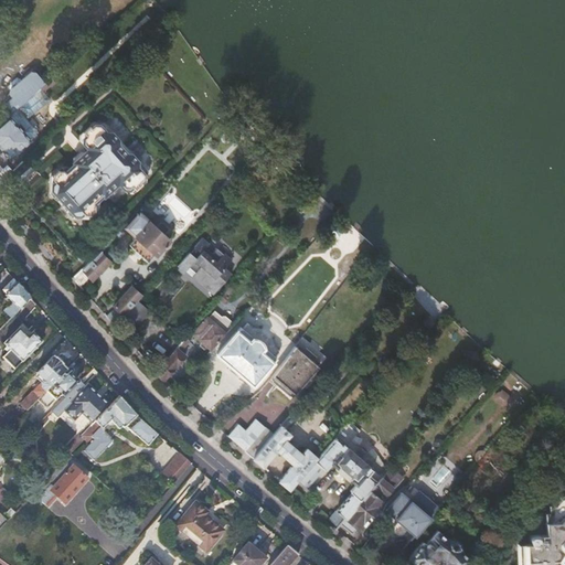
[(4,106),(4,108),(10,115),(20,105),(40,88),(45,84),(36,73),(31,73),(10,91),(10,94),(10,95),(13,98),(4,106)]
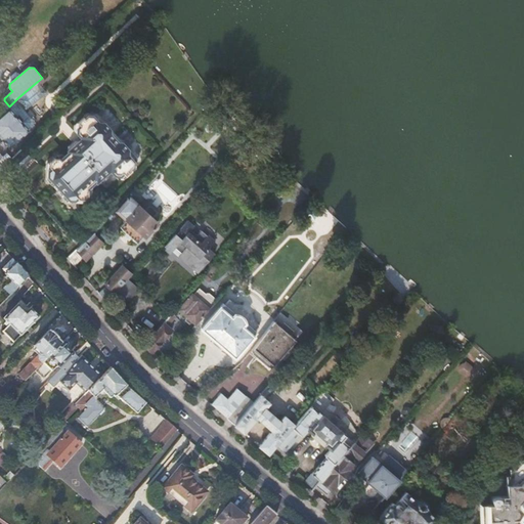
[(9,106),(8,107),(14,115),(16,115),(24,124),(23,125),(27,130),(34,124),(34,122),(25,112),(46,93),(37,82),(18,97),(9,106)]
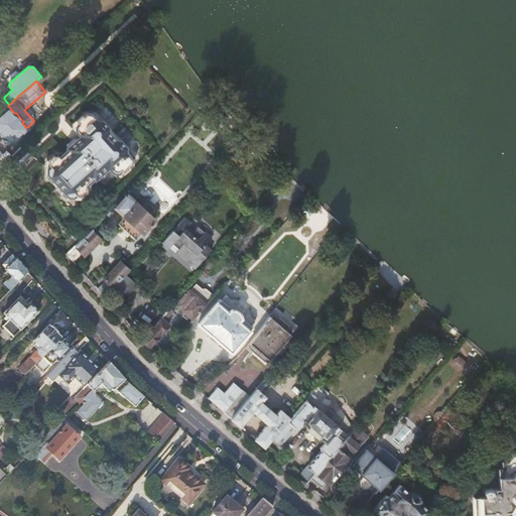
[(8,106),(0,112),(0,135),(3,139),(4,138),(9,144),(27,129),(26,128),(22,123),(23,122),(16,113),(14,113),(8,106)]
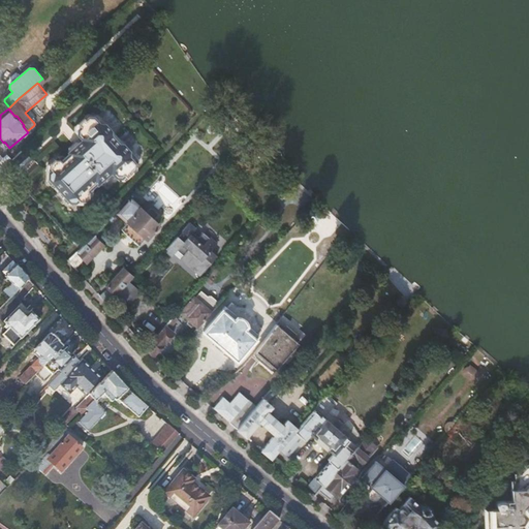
[(86,116),(79,122),(79,132),(84,128),(83,126),(94,117),(86,116)]
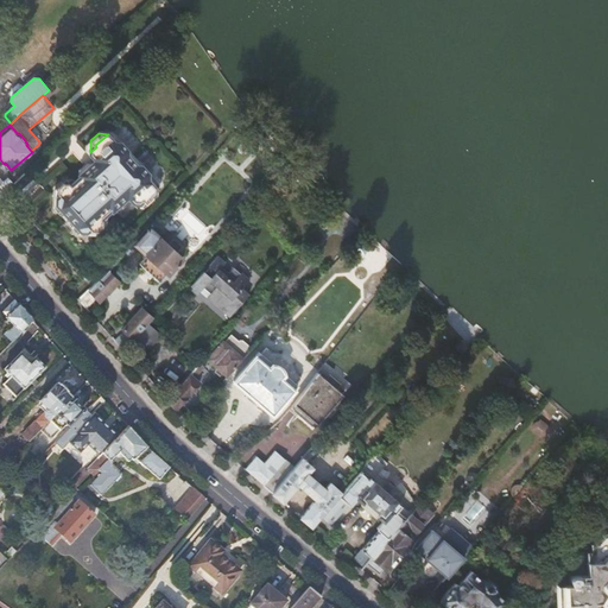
[(59,195),(56,197),(55,202),(80,230),(87,230),(89,228),(92,230),(97,232),(103,227),(103,220),(101,219),(112,209),(113,211),(130,197),(135,202),(141,197),(143,198),(156,187),(149,178),(149,172),(143,165),(137,166),(128,156),(128,151),(121,141),(115,141),(108,134),(95,145),(96,147),(90,152),(96,159),(80,172),(81,175),(71,183),(69,181),(63,181),(57,185),(57,191),(59,195)]
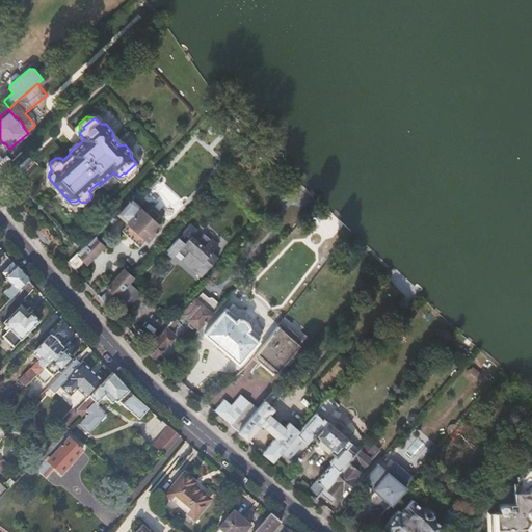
[(239,148),(240,151),(244,155),(250,148),(247,144),(243,144),(239,148)]
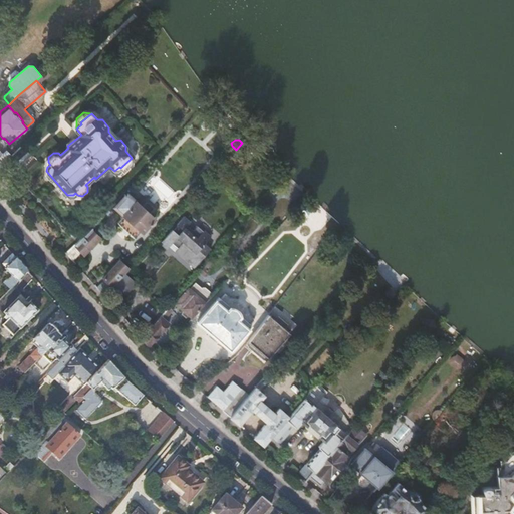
[(242,143),(236,150),(239,153),(244,154),(247,151),(246,147),(242,143)]
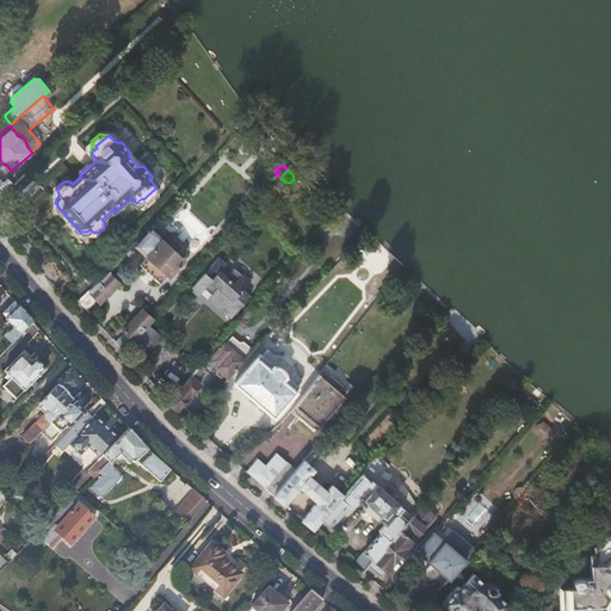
[(156,187),(143,199),(142,198),(136,203),(147,207),(156,196),(156,187)]
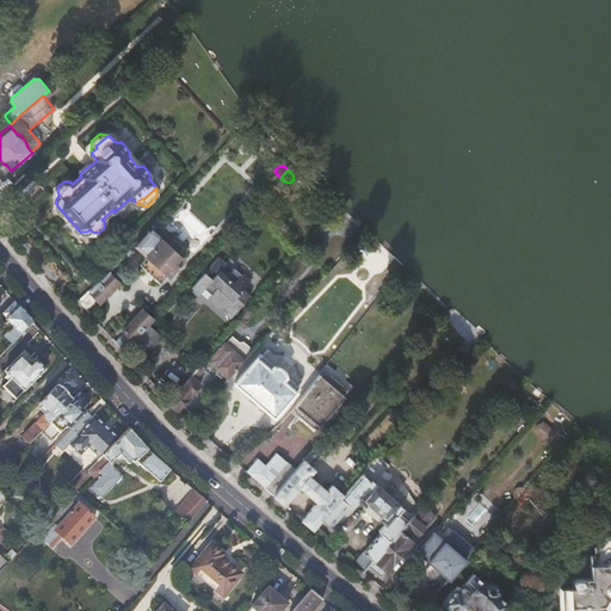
[(327,217),(320,226),(322,228),(327,229),(331,224),(331,221),(327,217)]
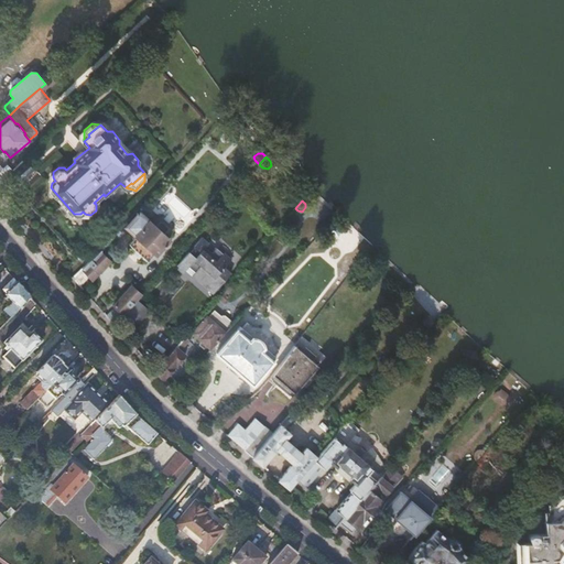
[(155,224),(141,212),(128,226),(138,235),(131,241),(138,247),(138,250),(142,255),(147,253),(151,248),(158,253),(171,238),(166,234),(155,224)]
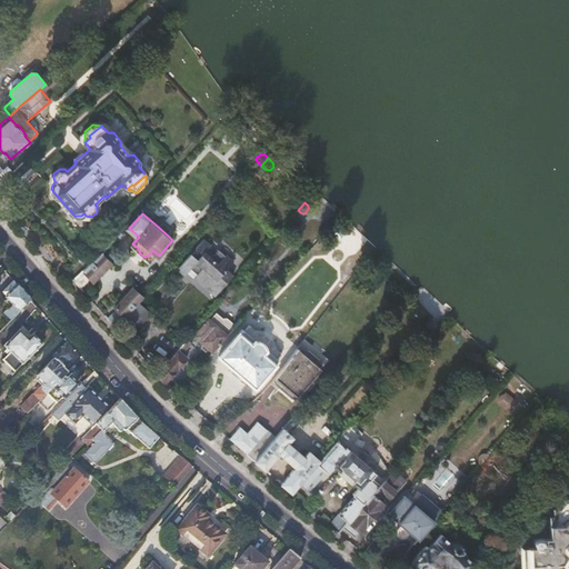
[(157,226),(168,236),(171,232),(160,222),(157,226)]
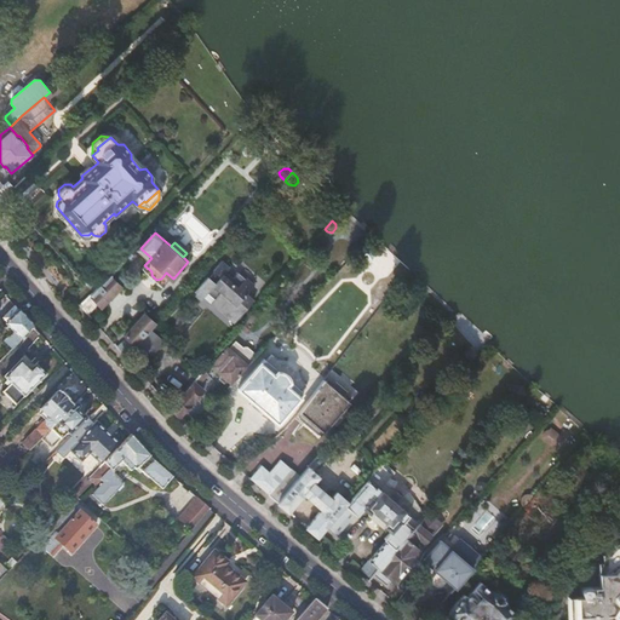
[(365,246),(361,251),(361,256),(365,258),(368,258),(373,253),(373,250),(368,246),(365,246)]
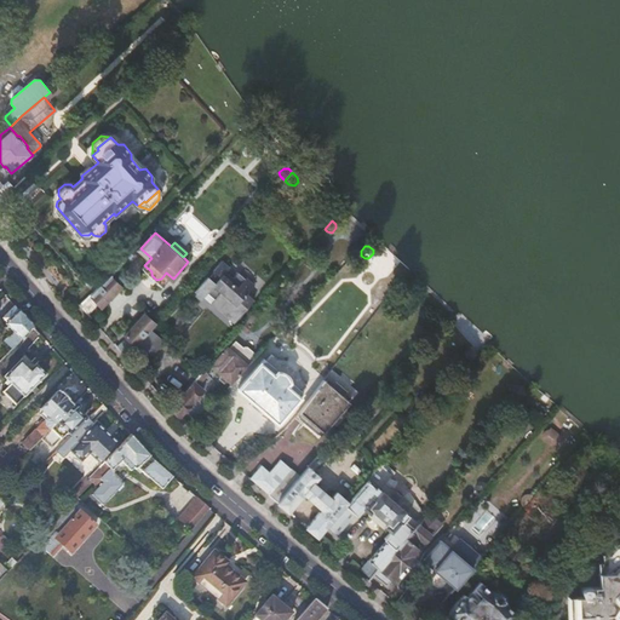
[(222,259),(190,293),(199,302),(206,293),(213,299),(210,303),(233,323),(256,299),(248,292),(253,286),(237,271),(233,277),(228,274),(230,271),(228,269),(229,268),(222,259)]
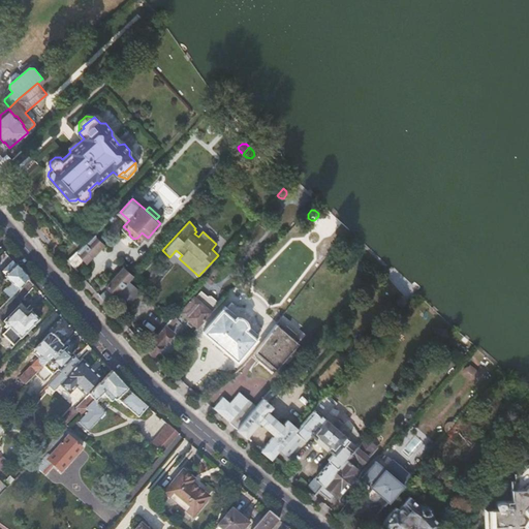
[(95,235),(80,250),(68,260),(73,266),(82,257),(85,260),(95,250),(96,252),(102,246),(101,244),(102,243),(95,235)]
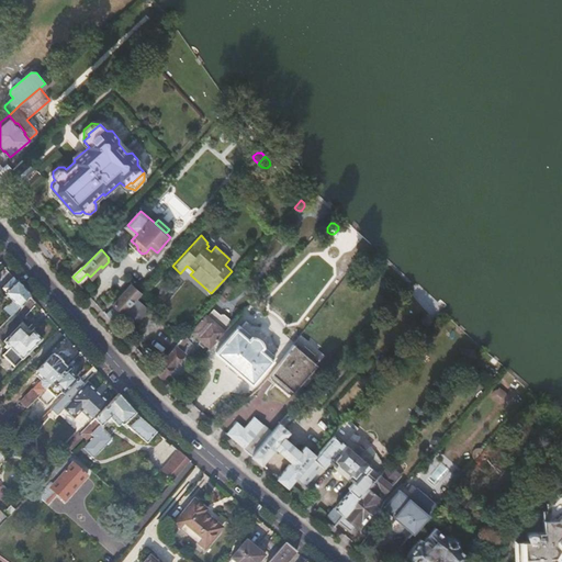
[(0,285),(0,288),(11,301),(2,310),(3,311),(0,314),(0,318),(4,323),(18,308),(18,307),(30,295),(12,276),(0,285)]
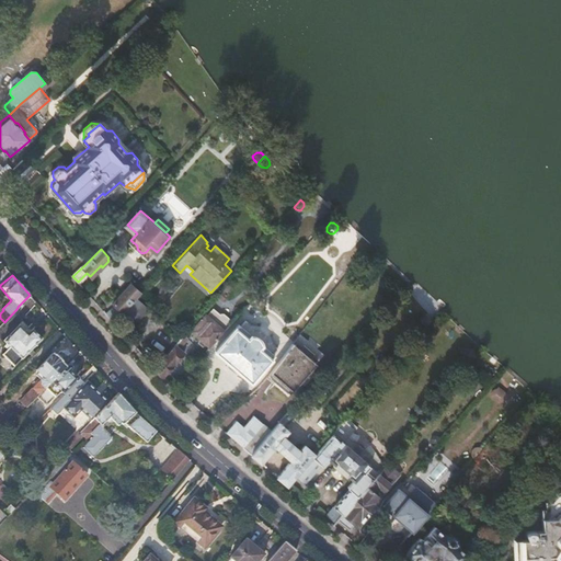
[(229,282),(220,292),(224,295),(232,285),(229,282)]
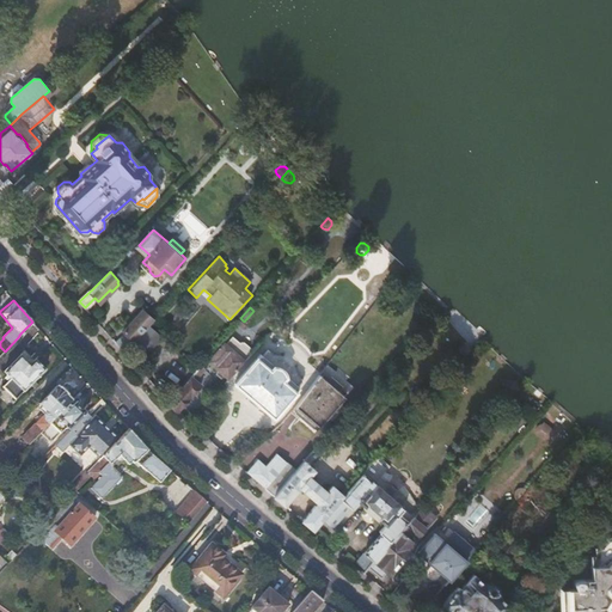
[(142,310),(122,332),(123,334),(115,342),(123,350),(133,342),(135,340),(145,330),(154,319),(142,310)]
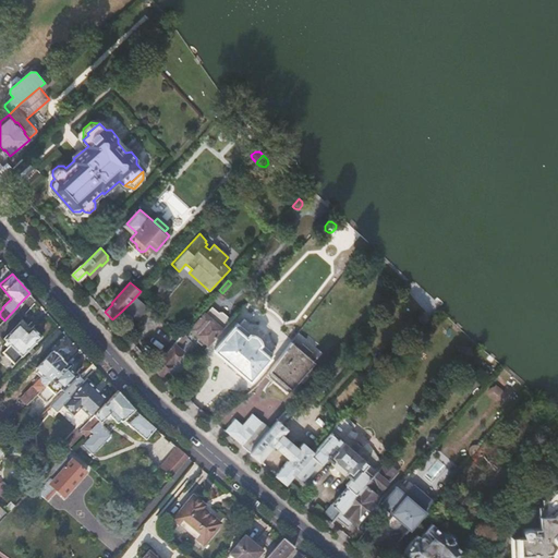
[(388,287),(393,294),(400,290),(395,282),(388,287)]
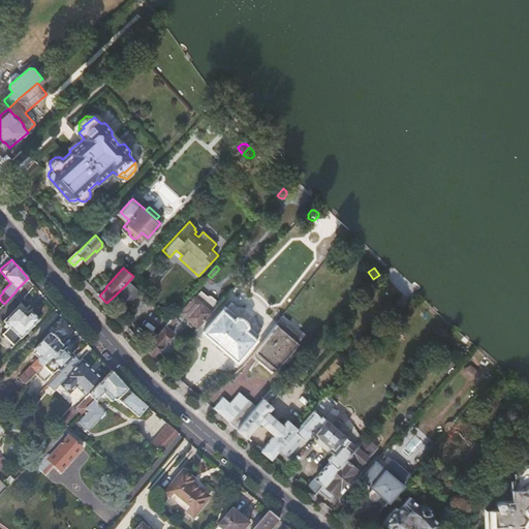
[(117,293),(126,304),(135,294),(125,285),(117,293)]
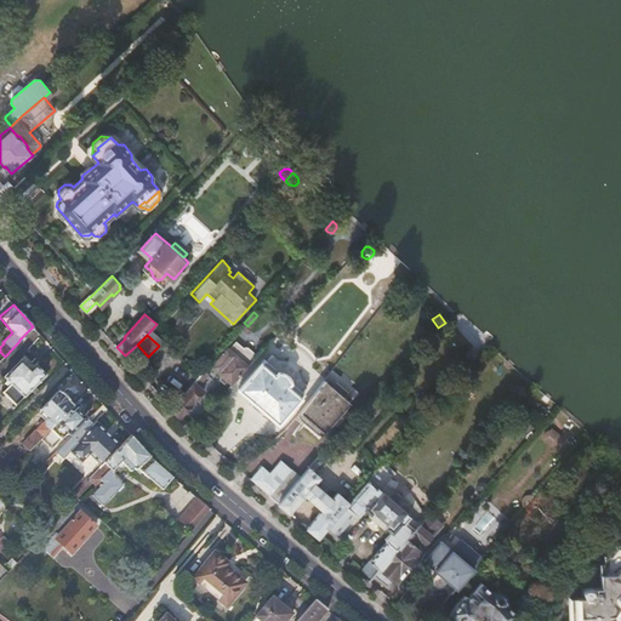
[(433,335),(422,343),(427,348),(437,341),(433,335)]
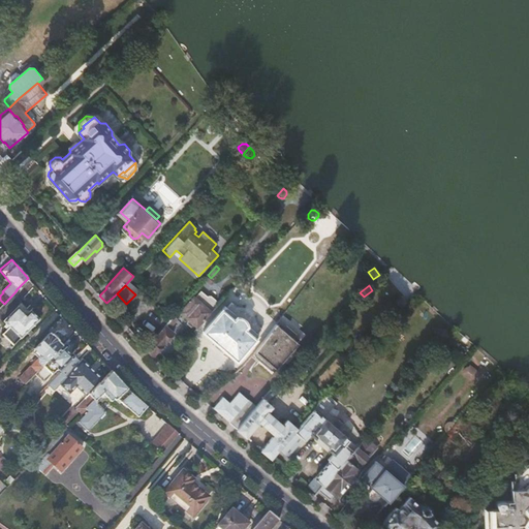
[(115,296),(124,306),(126,304),(117,293),(115,296)]
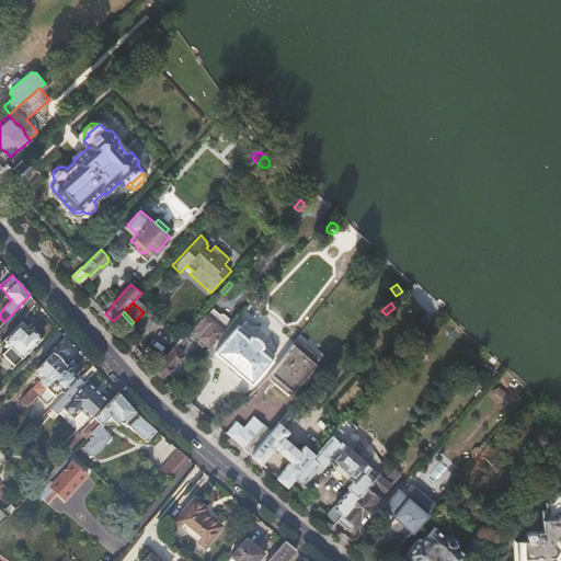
[(425,316),(420,320),(424,325),(430,321),(425,316)]
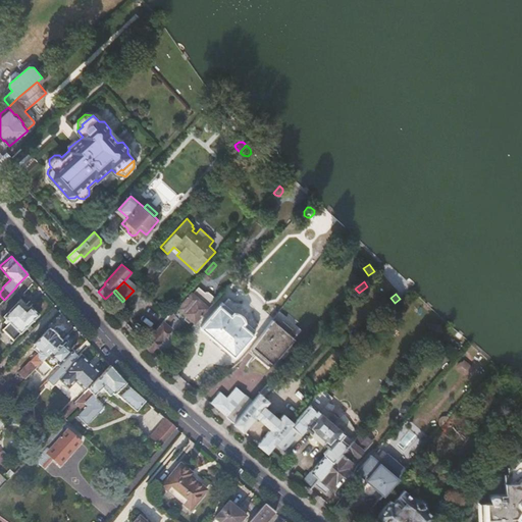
[(194,295),(179,310),(194,322),(207,307),(194,295)]
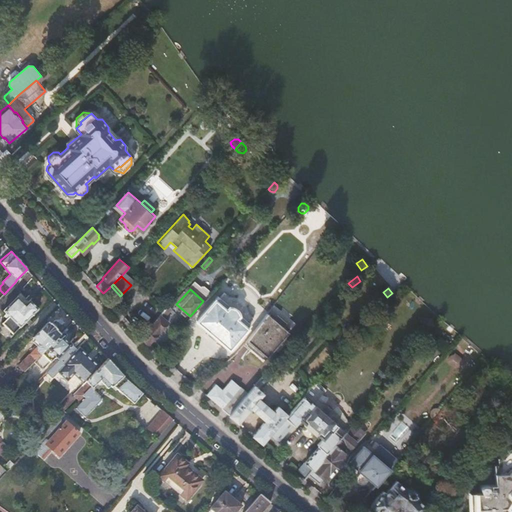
[(12,334),(36,309),(29,301),(24,305),(17,298),(3,311),(9,317),(2,324),(12,334)]
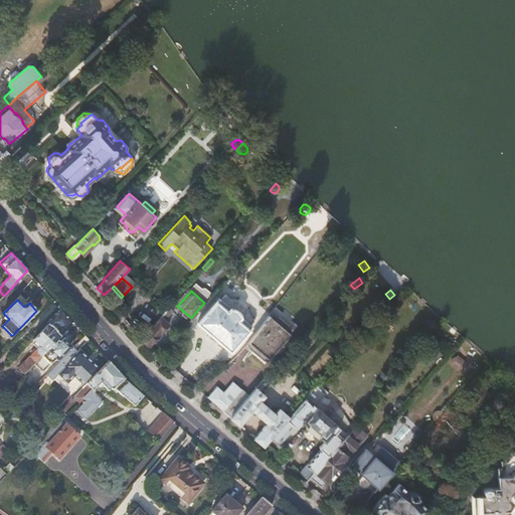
[(198,323),(230,351),(249,330),(217,301),(198,323)]
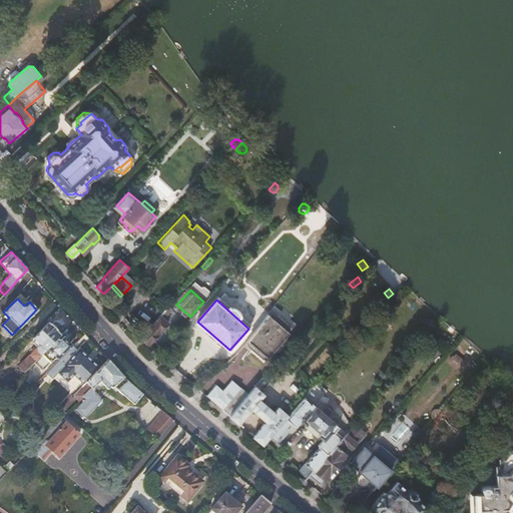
[(160,315),(152,324),(141,337),(149,346),(168,323),(163,319),(174,306),(171,303),(160,315)]
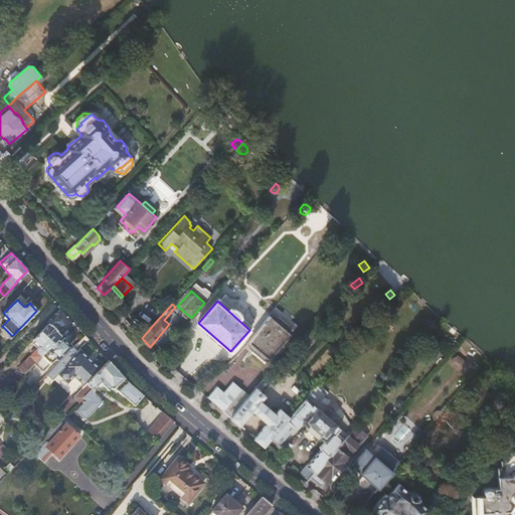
[(150,307),(142,316),(153,325),(161,316),(150,307)]
